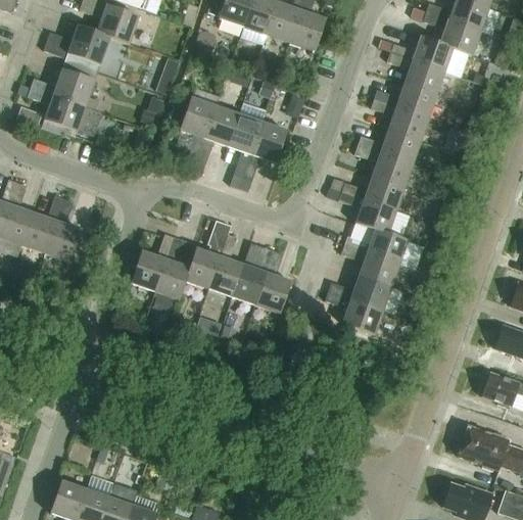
[(0,9),(12,13),(15,4),(5,0),(0,0),(0,9)]
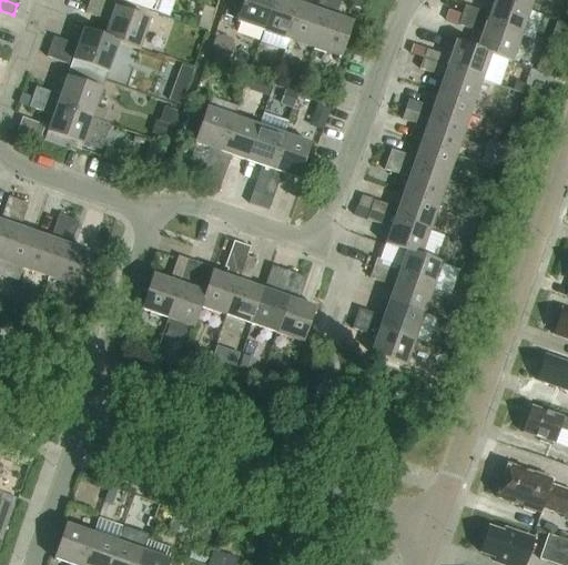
[(152,18),(123,7),(118,4),(120,0),(91,0),(88,10),(111,19),(105,34),(105,36),(120,40),(141,48),(152,18)]
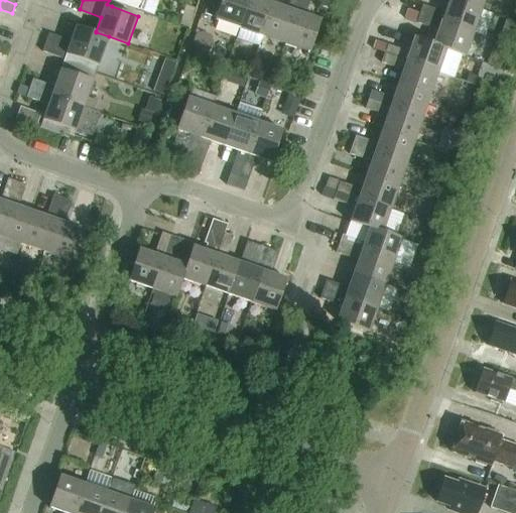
[(208,0),(204,13),(217,17),(218,16),(223,0),(208,0)]
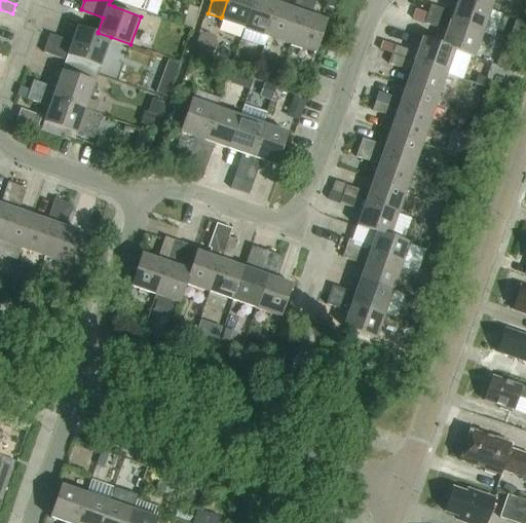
[(245,25),(253,0),(227,0),(222,16),(245,25)]
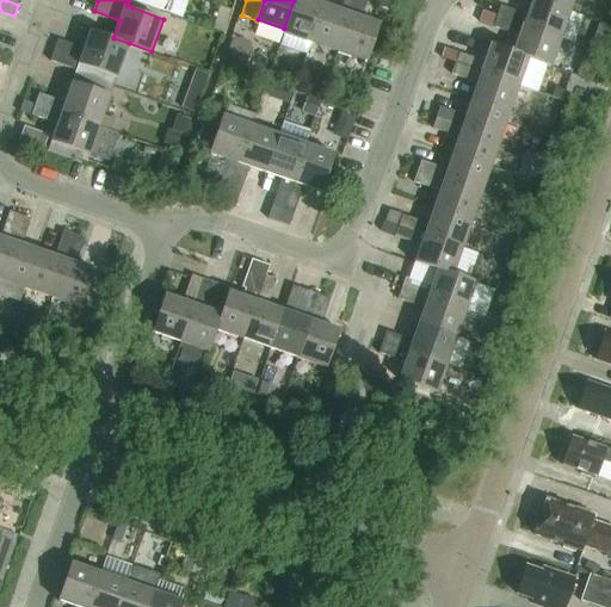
[(312,38),(325,0),(294,0),(284,29),(312,38)]
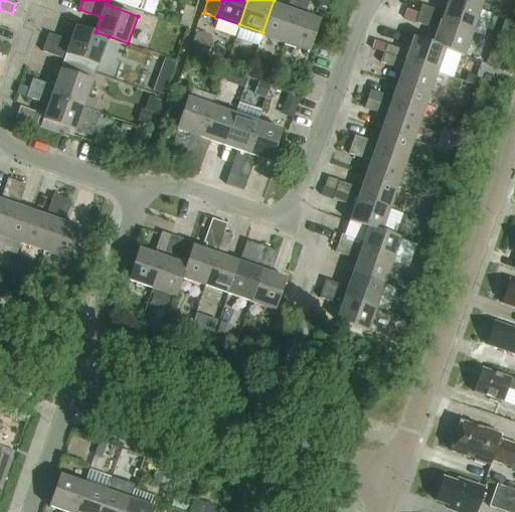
[(286,40),(299,0),(288,0),(287,5),(274,0),(263,32),(286,40)]
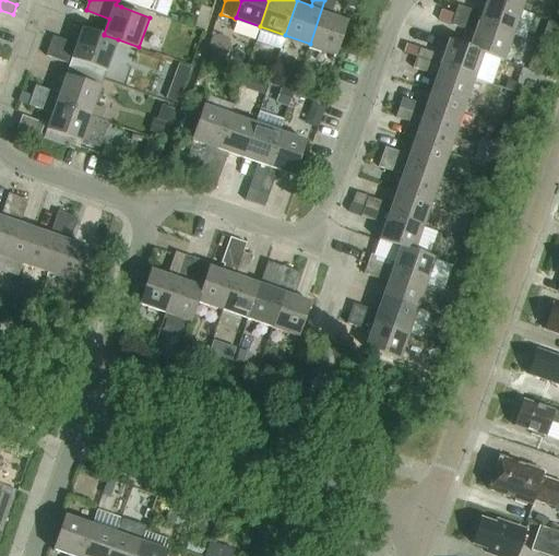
[(335,52),(347,18),(331,12),(334,0),(324,0),(310,44),(335,52)]
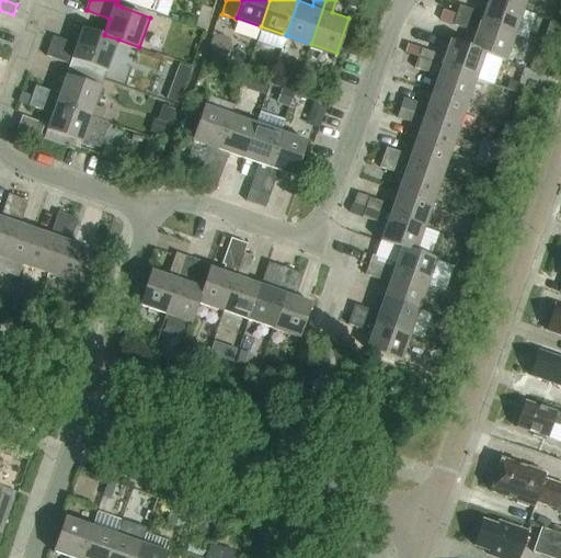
[(347,0),(346,6),(356,9),(359,0),(347,0)]
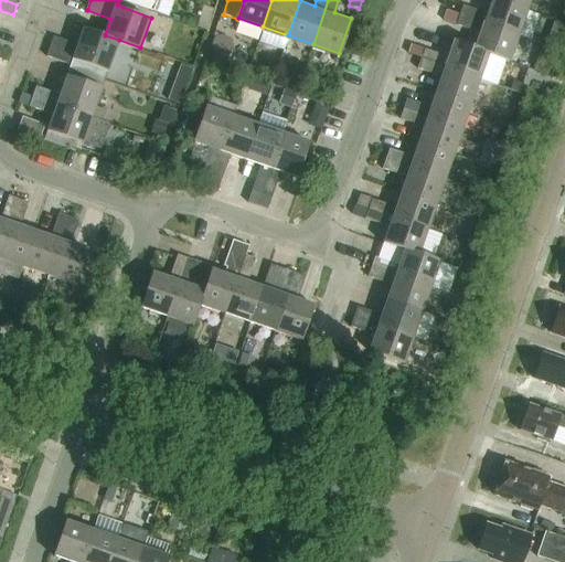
[(516,32),(525,7),(507,0),(488,0),(486,10),(458,0),(450,0),(448,7),(459,11),(516,32)]
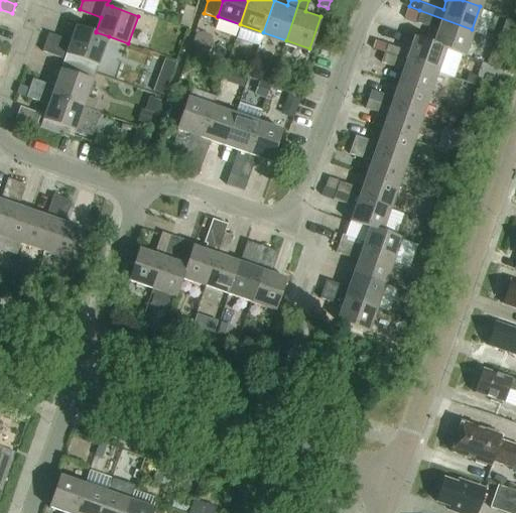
[(409,6),(406,16),(415,19),(419,10),(409,6)]
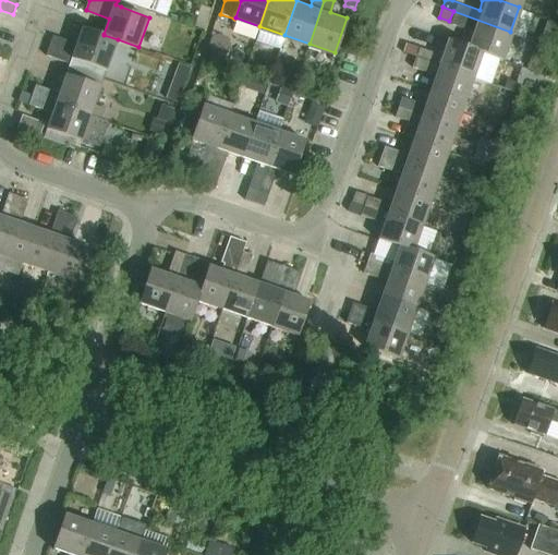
[(501,58),(510,32),(453,11),(449,21),(472,28),(468,44),(466,45),(481,49),(481,50),(501,58)]
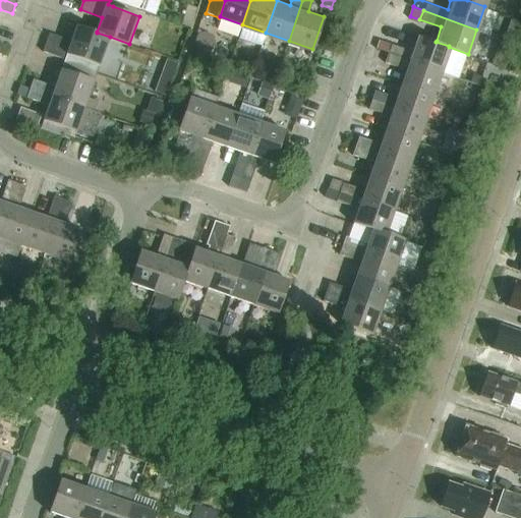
[(97,33),(97,32),(78,25),(73,40),(51,32),(45,50),(67,58),(69,53),(101,64),(110,37),(97,33)]
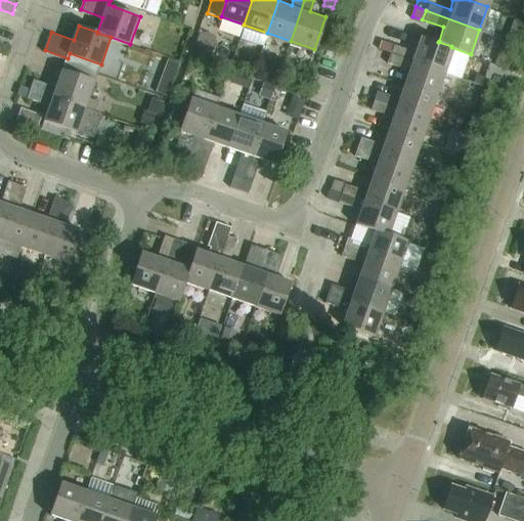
[(509,29),(505,41),(518,45),(520,40),(522,34),(509,29)]
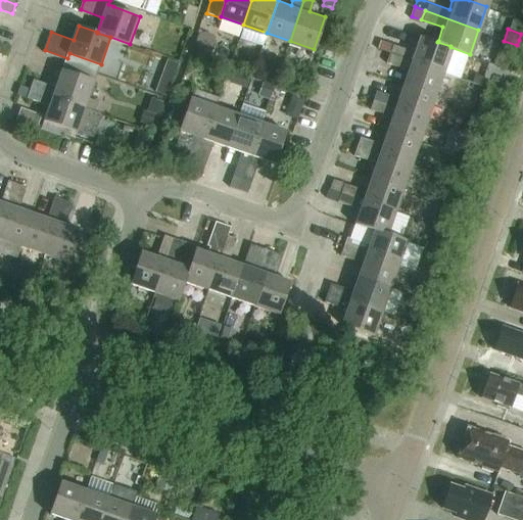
[(437,42),(438,41),(419,35),(414,49),(392,42),(389,50),(442,69),(450,47),(450,46),(437,42)]
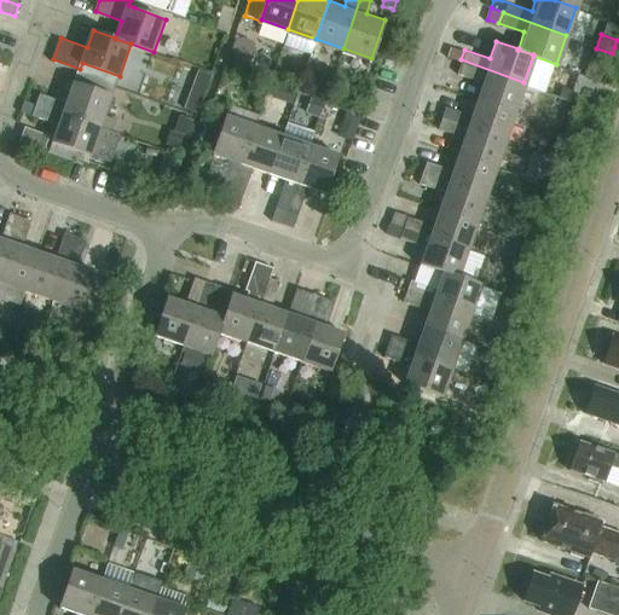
[(451,45),(447,54),(461,59),(464,50),(451,45)]
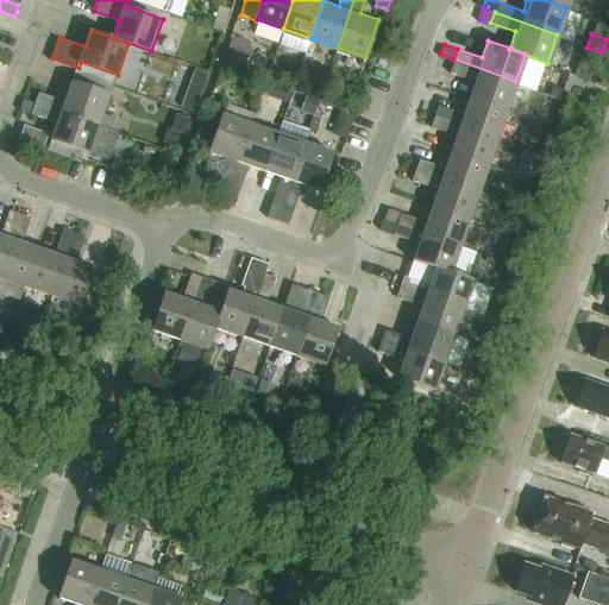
[(506,108),(515,81),(453,58),(450,69),(475,77),(469,95),(506,108)]
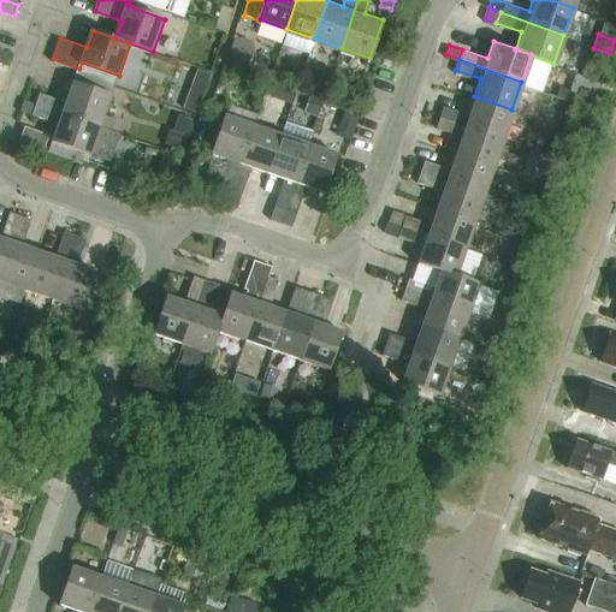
[(582,67),(580,75),(599,82),(602,75),(582,67)]
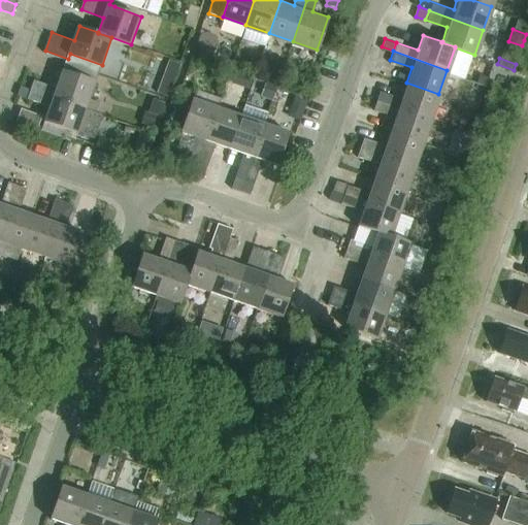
[(234,60),(232,65),(240,68),(242,62),(234,60)]
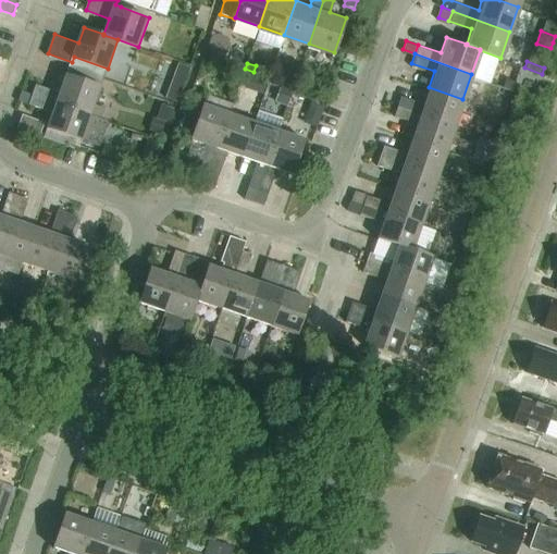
[(91,113),(101,85),(66,73),(61,91),(37,84),(34,94),(91,113)]
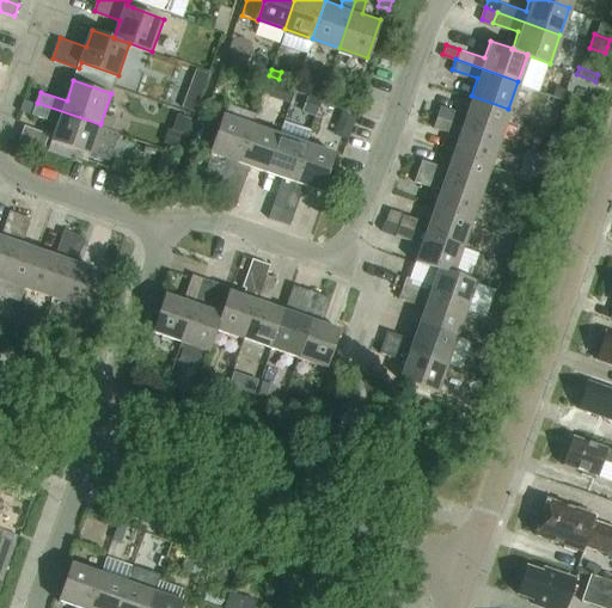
[(276,83),(271,96),(289,102),(294,88),(276,83)]
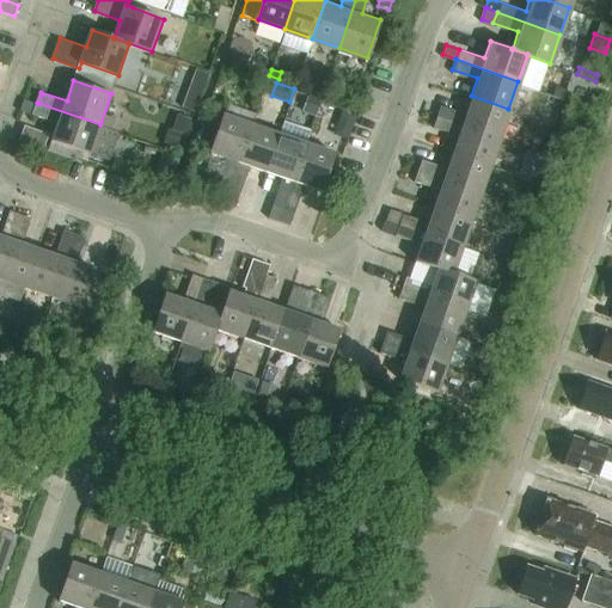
[(555,85),(551,96),(562,99),(565,88),(555,85)]
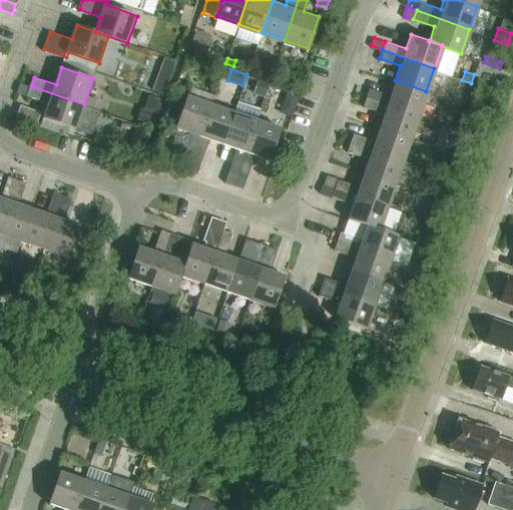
[(157,77),(153,88),(164,92),(168,82),(157,77)]
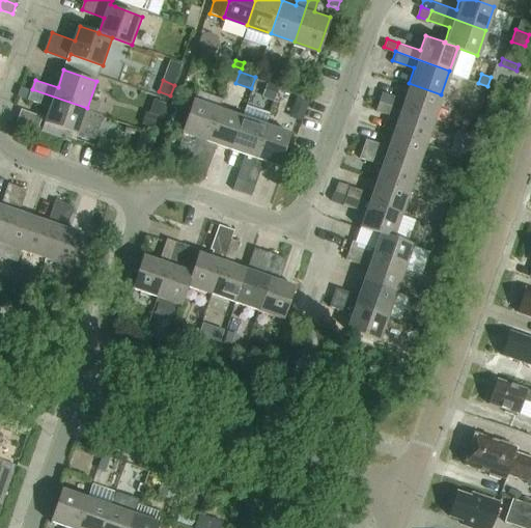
[(269,82),(263,96),(273,100),(278,85),(269,82)]
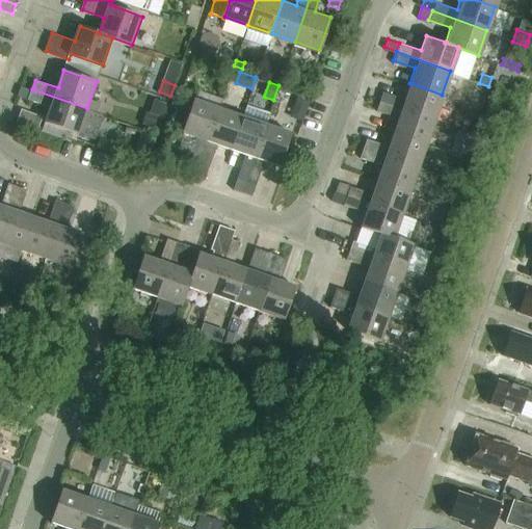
[(434,117),(442,95),(409,83),(404,98),(382,89),(379,99),(434,117)]
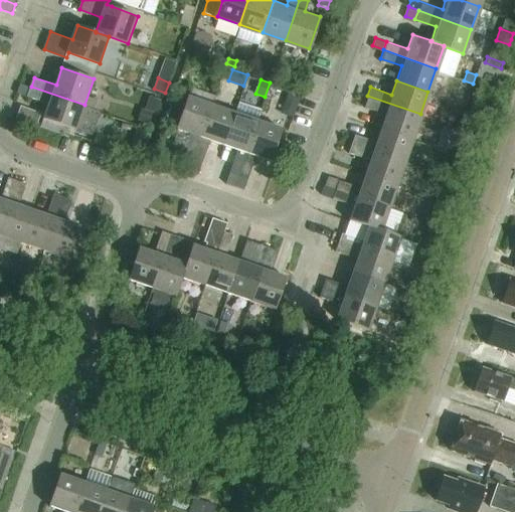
[(76,128),(84,105),(31,87),(28,96),(49,103),(44,117),(76,128)]
